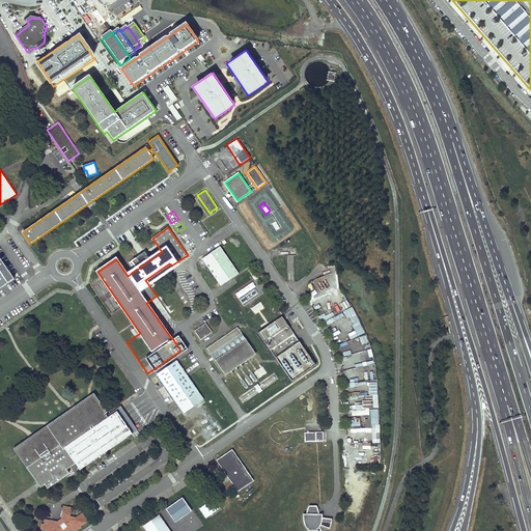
[(203,259),(221,285),(239,273),(220,247),(203,259)]
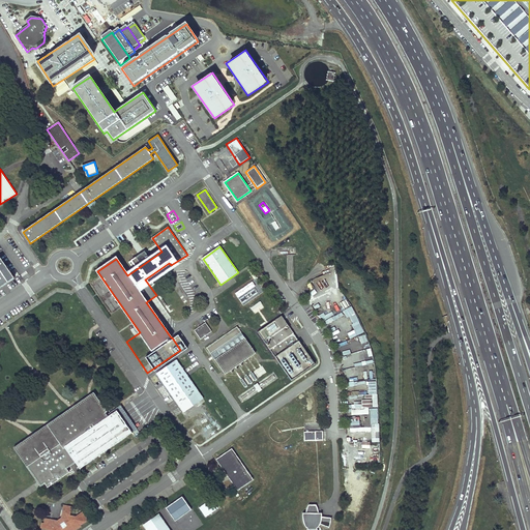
[(0,287),(15,277),(0,257),(0,287)]
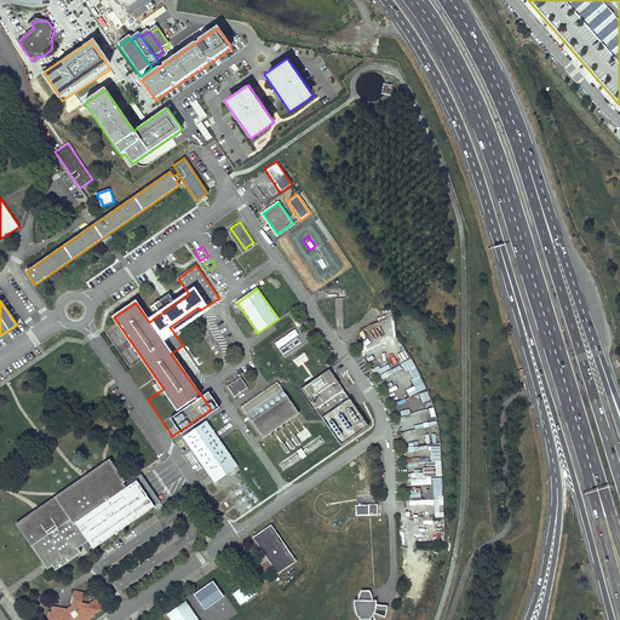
[(402,362),(409,359),(405,351),(399,355),(402,362)]
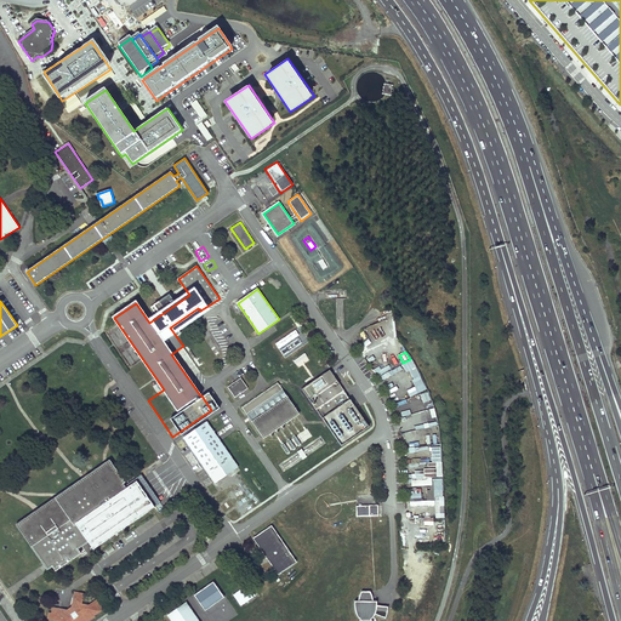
[(402,364),(406,375),(417,370),(412,360),(402,364)]
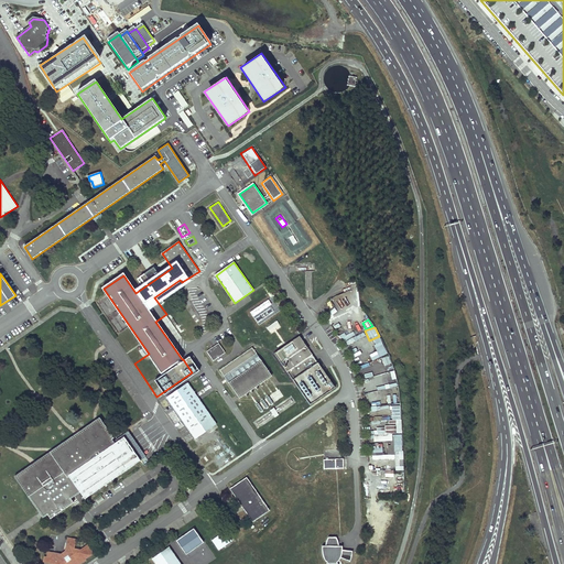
[(364,333),(356,337),(354,332),(346,336),(344,334),(340,336),(346,347),(360,339),(360,340),(367,337),(364,333)]
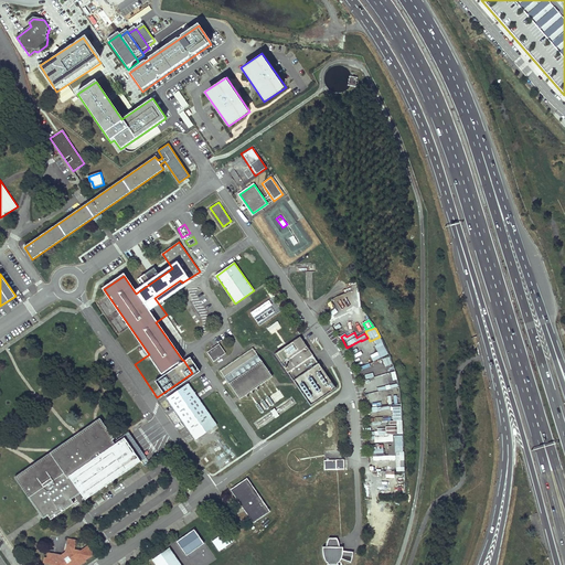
[(300,337),(275,353),(310,405),(336,388),(300,337)]
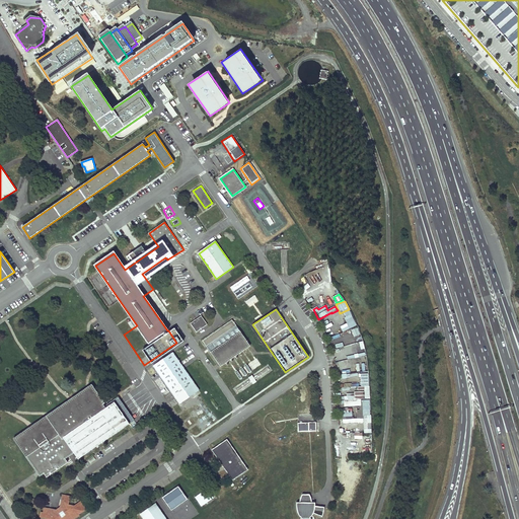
[(201,315),(191,323),(197,331),(207,324),(201,315)]
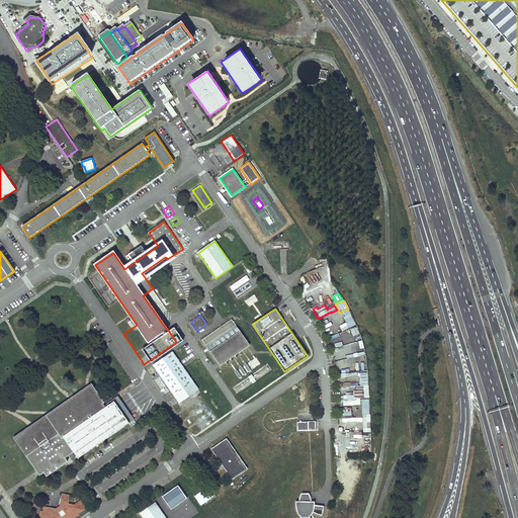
[(334,334),(355,326),(351,315),(337,320),(340,329),(333,331),(334,334)]
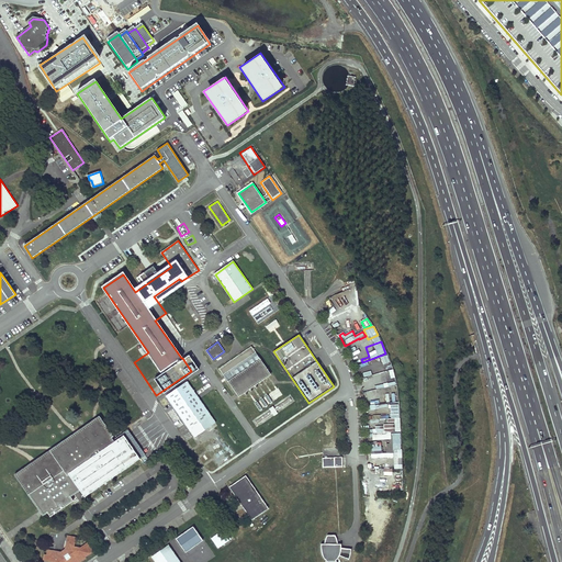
[(251,346),(218,368),(238,396),(271,374),(251,346)]
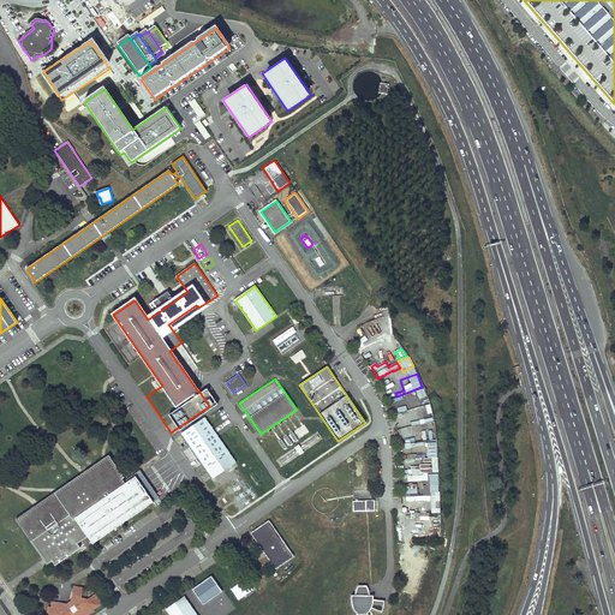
[(416,392),(419,400),(427,396),(423,388),(416,392)]
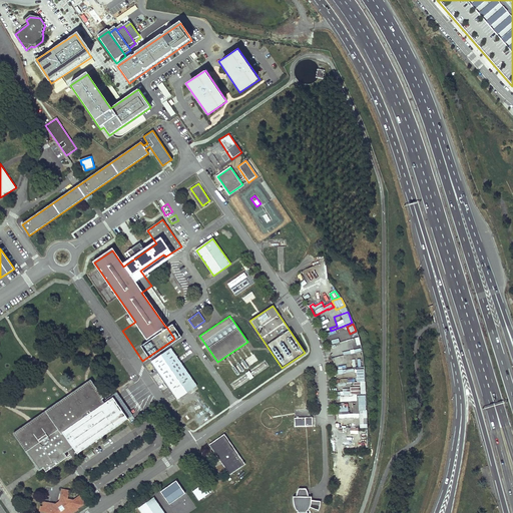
[(354,373),(351,355),(342,356),(340,340),(331,341),(332,346),(330,346),(333,366),(335,366),(336,376),(354,373)]
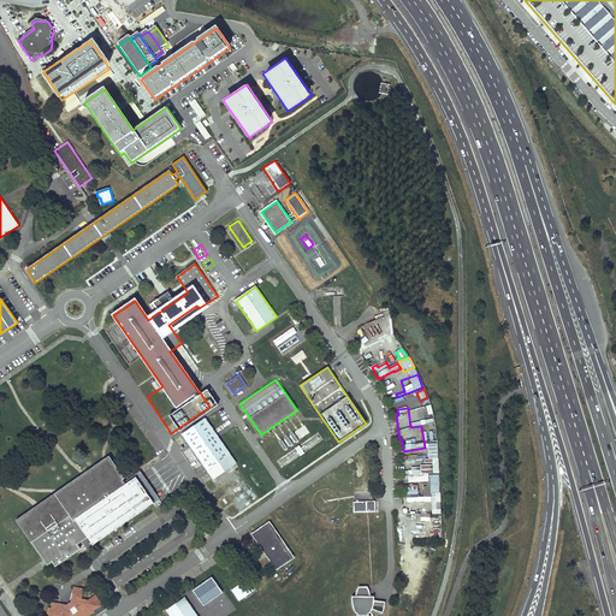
[(205,420),(182,436),(213,480),(236,465),(205,420)]
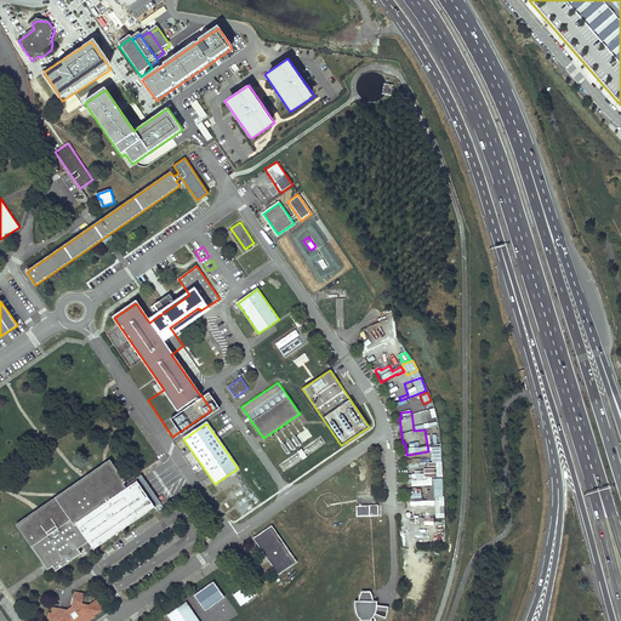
[(432,479),(443,478),(439,427),(428,428),(431,459),(420,460),(421,463),(414,465),(412,460),(406,460),(406,469),(414,469),(414,474),(409,476),(410,488),(433,485),(432,479)]
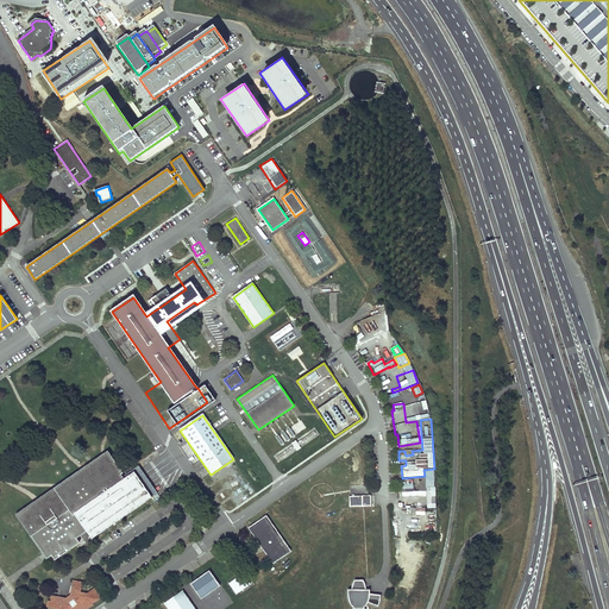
[(301,421),(292,426),(295,433),(305,428),(301,421)]
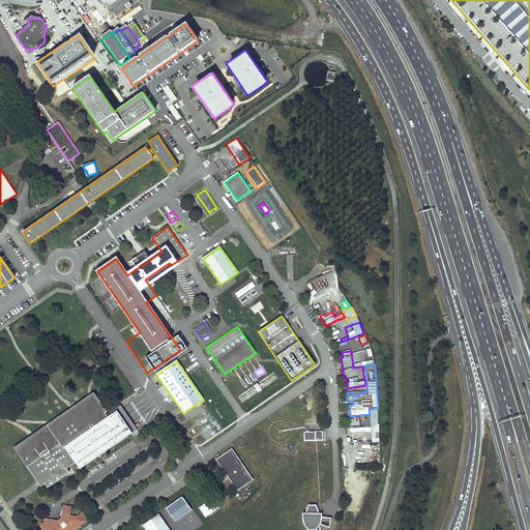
[(107,411),(93,392),(88,395),(72,407),(51,422),(33,434),(13,447),(40,486),(45,483),(48,487),(69,472),(66,468),(76,462),(80,468),(131,433),(117,411),(108,416),(106,412),(107,411)]
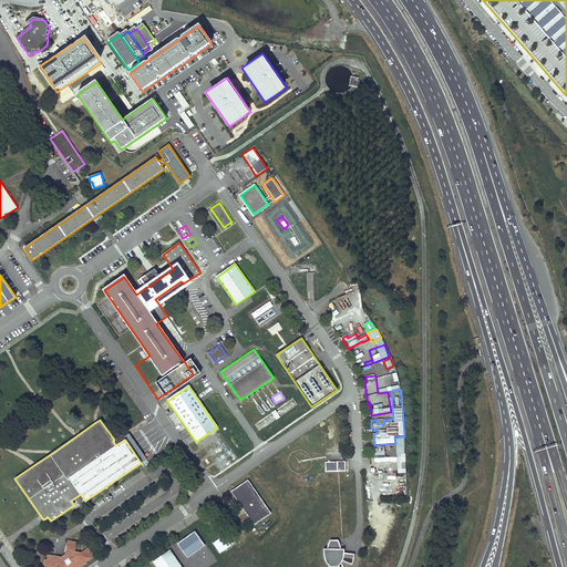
[(380,463),(397,463),(397,444),(391,444),(391,457),(384,459),(384,447),(373,447),(373,456),(380,456),(380,463)]
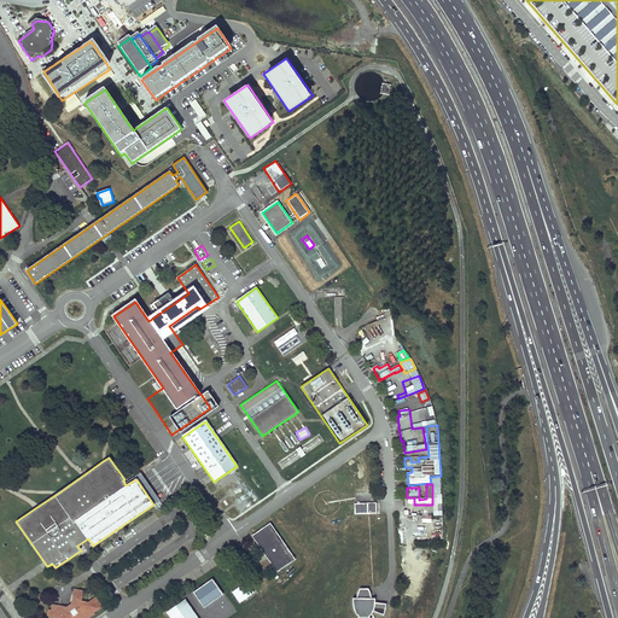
[(377,503),(355,503),(355,513),(377,513),(377,503)]
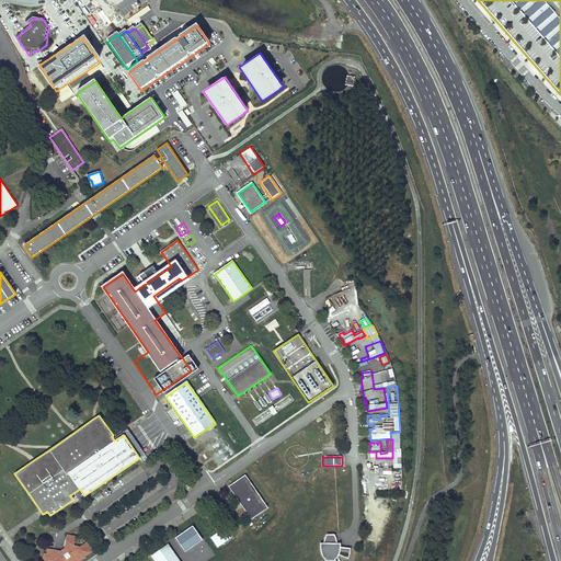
[(245,474),(228,485),(251,518),(267,506),(245,474)]
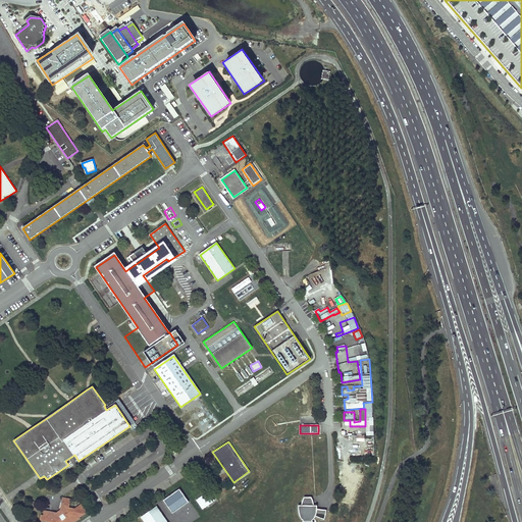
[(189,502),(179,489),(163,501),(171,513),(189,502)]
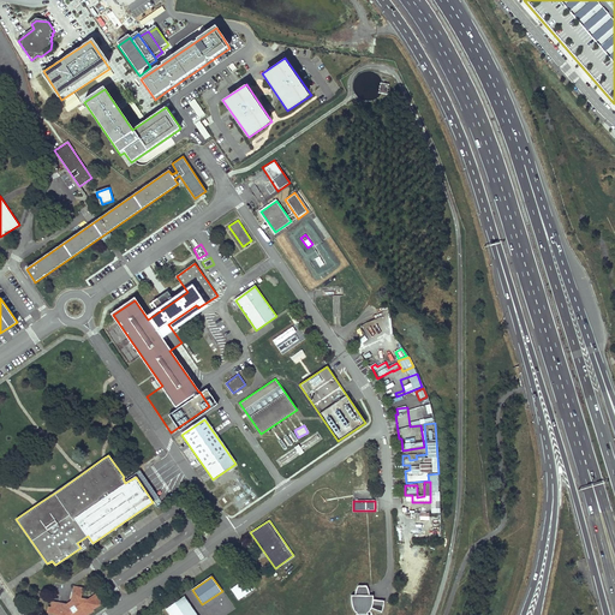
[(245,578),(231,589),(238,599),(252,589),(245,578)]
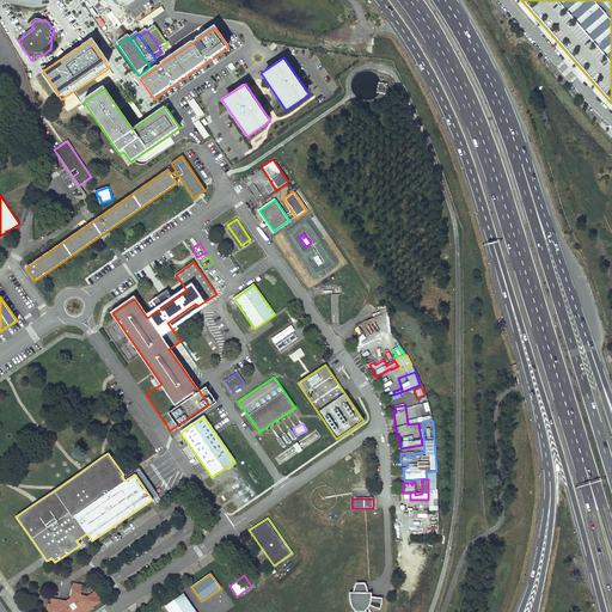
[(83,583),(74,582),(71,597),(66,600),(51,598),(51,604),(48,604),(47,609),(55,611),(87,611),(93,607),(92,606),(102,600),(95,591),(87,595),(81,594),(83,583)]
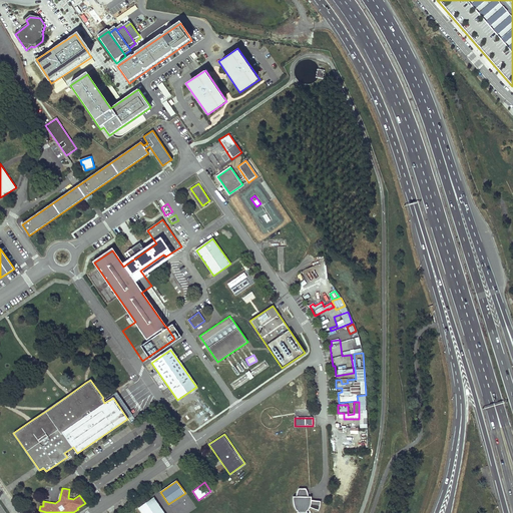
[(309,497),(306,488),(299,488),(297,494),(297,495),(297,496),(294,496),(294,503),(294,505),(295,506),(296,508),(297,509),(297,510),(299,511),(297,512),(307,512),(307,511),(308,510),(309,508),(310,507),(319,510),(321,501),(312,500),(312,497),(309,497)]
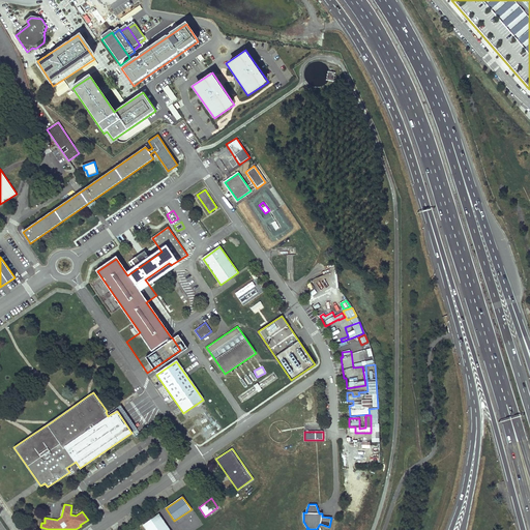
[(170,529),(158,513),(143,525),(146,529),(170,529)]
